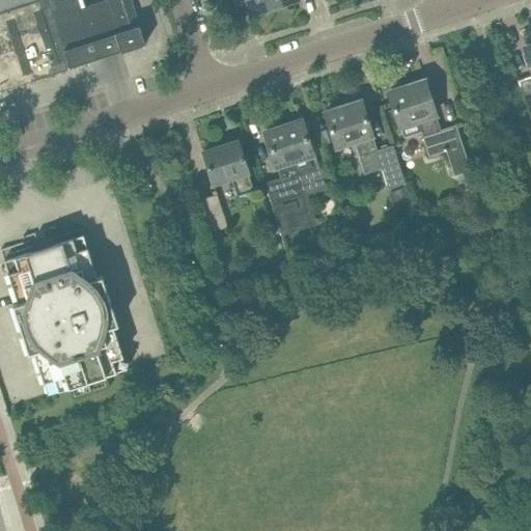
[(0,0),(0,11),(37,0),(0,0)]
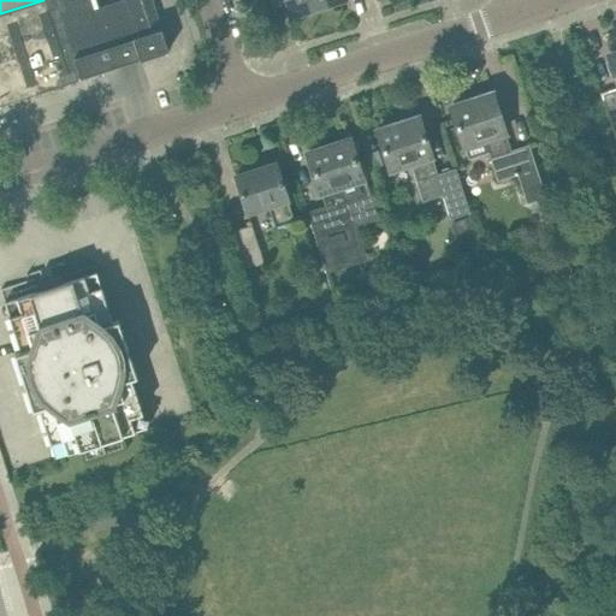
[(118,0),(95,7),(93,0),(43,0),(0,13),(0,105),(116,69),(114,66),(140,58),(141,60),(169,51),(152,0),(118,0)]
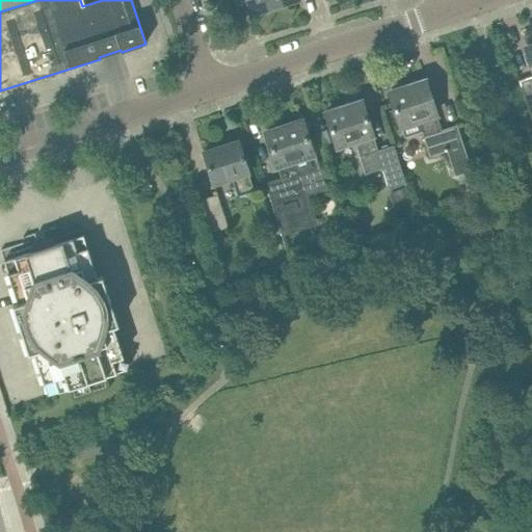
[(233,0),(234,4),(245,0),(246,0),(251,15),(275,6),(273,0),(233,0)]
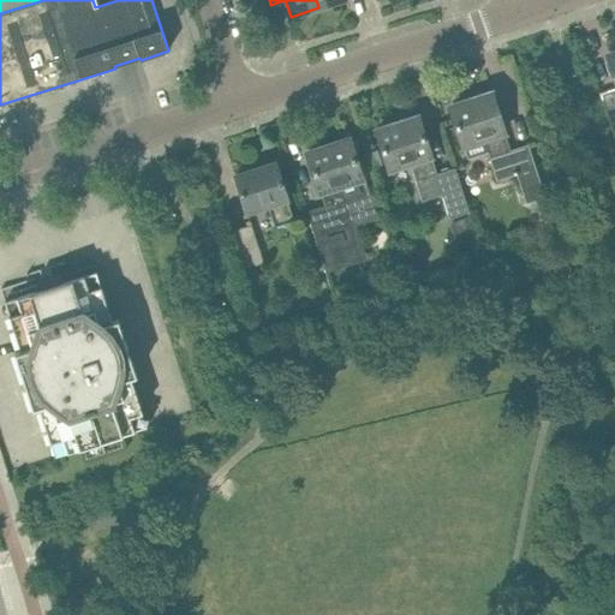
[(614,52),(608,55),(611,65),(614,76),(614,88),(599,93),(613,133),(614,132),(614,52)]
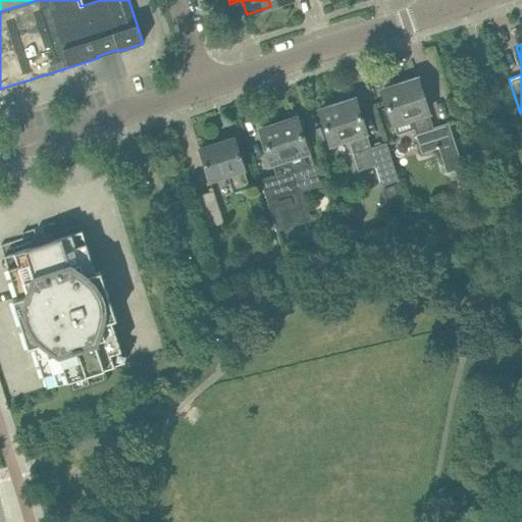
[(421,153),(438,148),(446,172),(462,167),(455,142),(448,122),(433,127),(417,79),(382,90),(388,109),(394,125),(411,119),(421,153)]
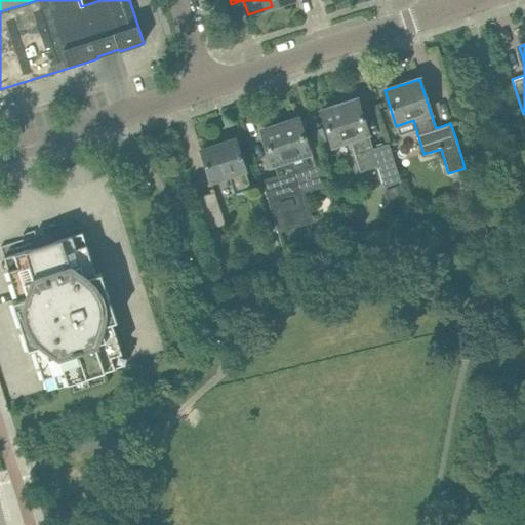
[(361,170),(377,166),(384,186),(400,180),(394,163),(388,144),(372,149),(357,99),(321,111),(328,130),(332,146),(351,140),(361,170)]
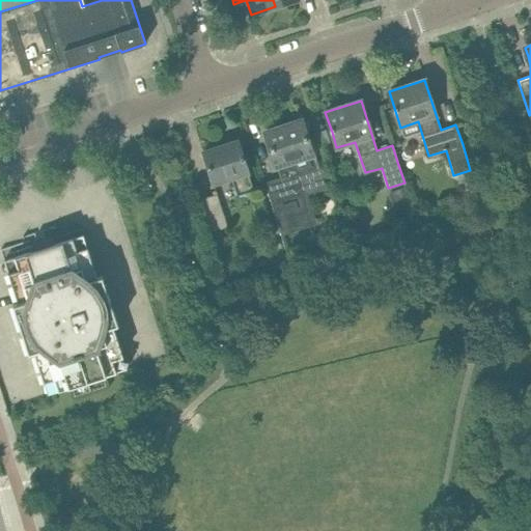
[(283,126),(266,132),(270,144),(281,180),(266,185),(272,204),(280,230),(297,225),(292,214),(307,210),(302,193),(304,192),(298,172),(313,168),(309,155),(312,154),(307,140),(301,119),(298,121),(297,119),(283,123),(283,126)]
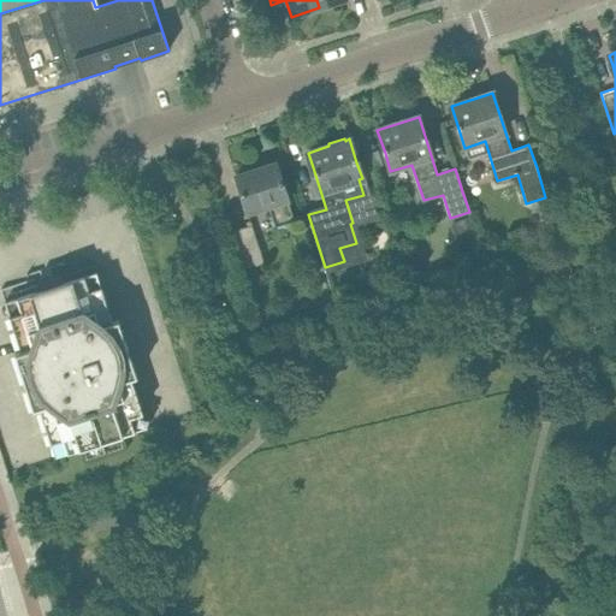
[(284,185),(277,163),(236,176),(243,199),(247,213),(268,207),(276,227),(294,221),(284,185)]
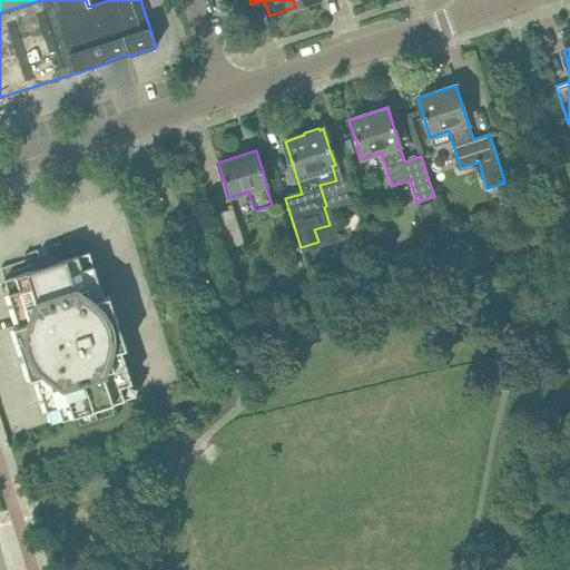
[(226,249),(243,244),(233,208),(215,214),(226,249)]
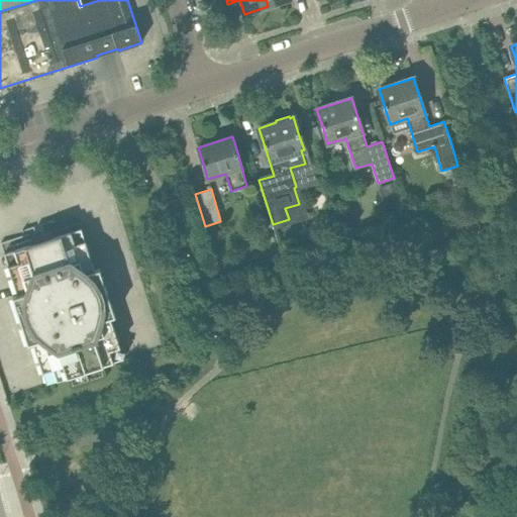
[(99,269),(94,271),(81,228),(3,253),(17,295),(12,297),(27,344),(32,342),(45,385),(69,377),(72,387),(88,382),(103,377),(100,367),(123,359),(109,318),(114,316),(99,269)]
